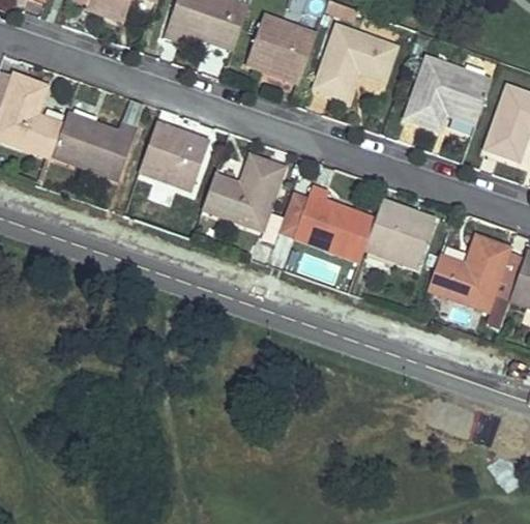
[(119,21),(124,7),(127,0),(148,0),(154,2),(155,0),(88,0),(87,2),(85,8),(119,21)]
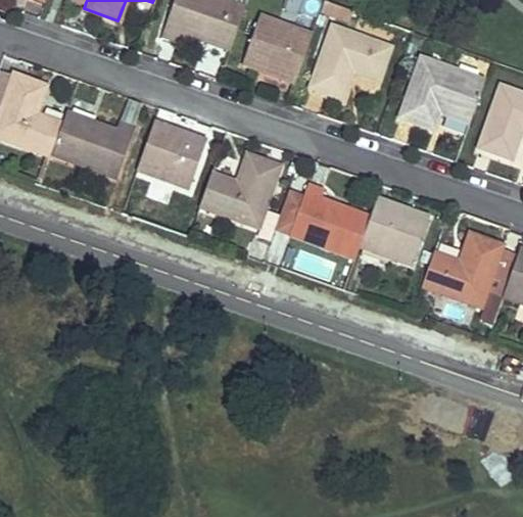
[(178,42),(180,38),(182,33),(228,50),(243,8),(220,0),(174,0),(161,35),(178,42)]
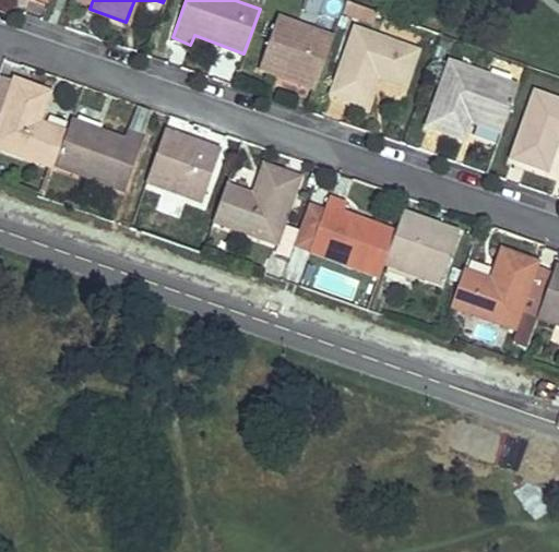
[(260,63),(288,73),(317,84),(334,33),(278,13),(260,63)]
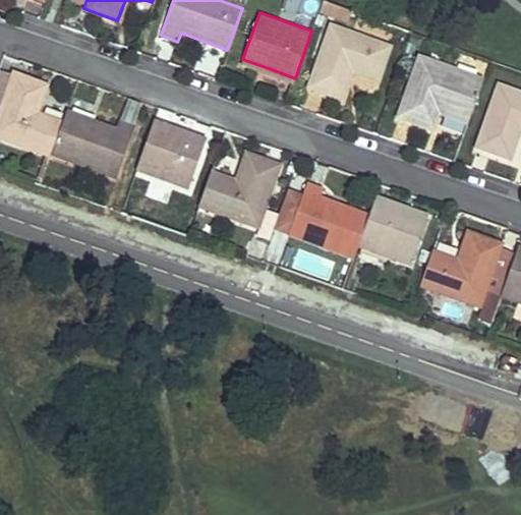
[(354,69),(366,73),(379,77),(391,44),(332,22),(309,83),(344,96),(354,69)]
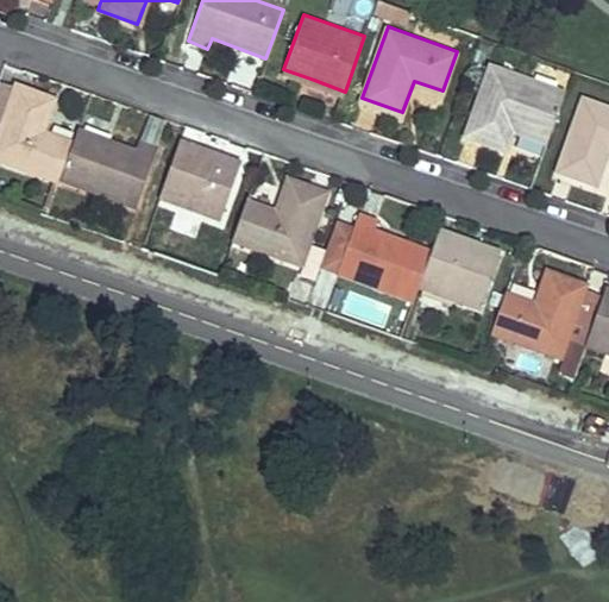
[(507,148),(510,137),(514,127),(548,140),(566,89),(490,63),(465,131),(507,148)]
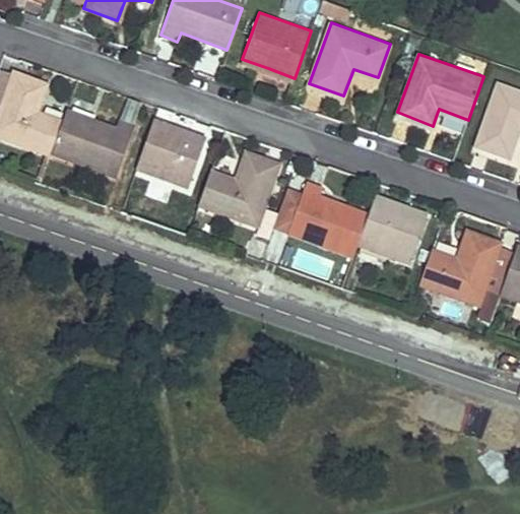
[(0,133),(50,153),(51,151),(62,118),(39,109),(48,83),(15,71),(0,108),(0,133)]
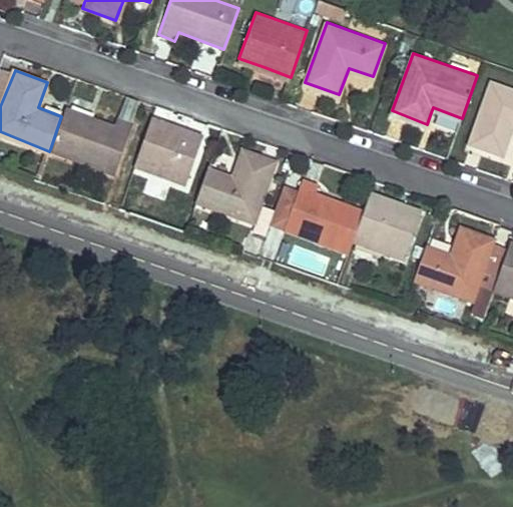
[(503,152),(508,139),(512,127),(512,126),(512,89),(490,81),(470,140),(503,152)]
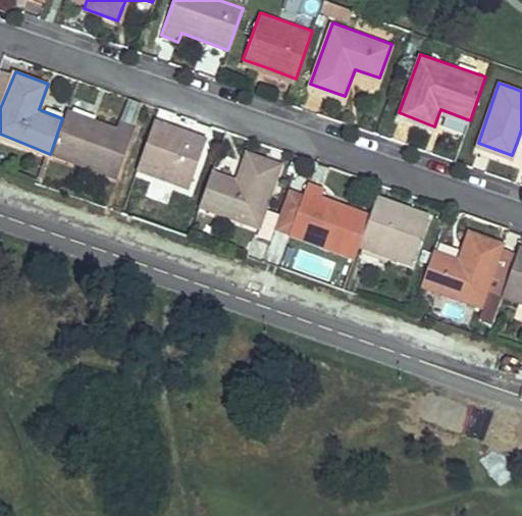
[(309,87),(304,97),(328,108),(333,99),(309,87)]
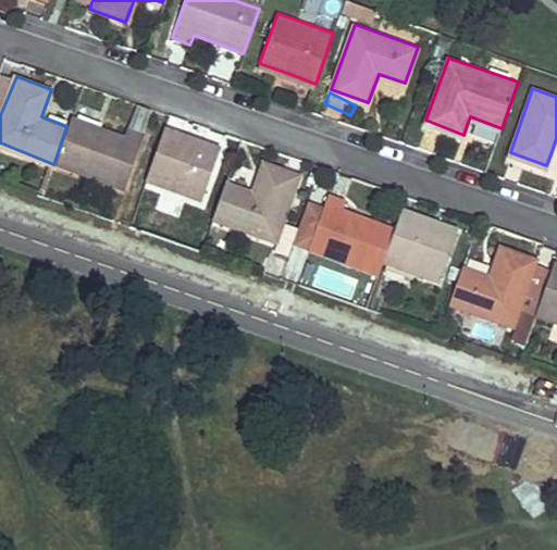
[(66,126),(54,162),(124,187),(145,135),(128,127),(125,136),(71,115),(66,126)]
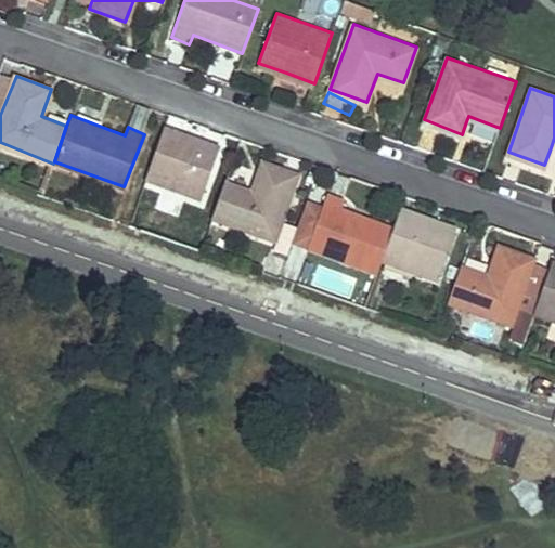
[(144,180),(201,199),(219,145),(164,126),(144,180)]
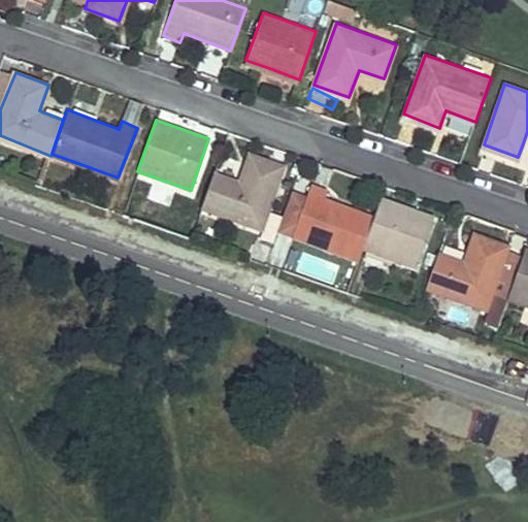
[(262,229),(284,167),(250,155),(240,182),(213,172),(201,208),(262,229)]
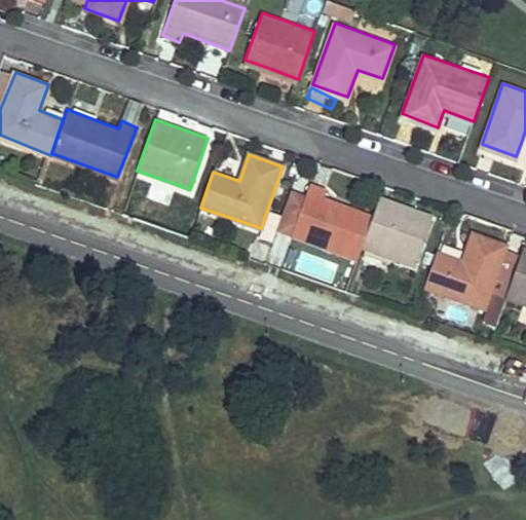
[(291,235),(357,260),(362,247),(372,216),(323,199),(326,190),(309,185),(291,235)]
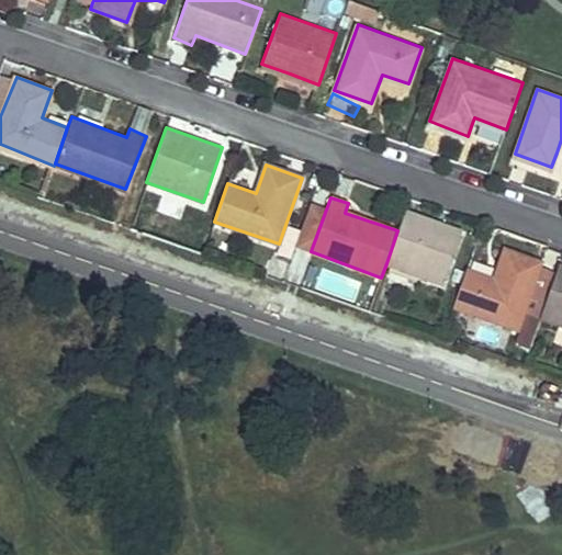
[(397,230),(386,263),(444,283),(463,230),(405,210),(397,230)]
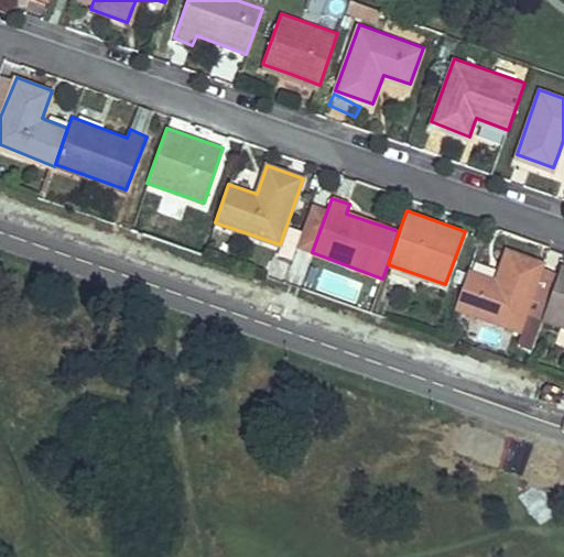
[(508,248),(497,279),(468,269),(456,305),(520,327),(525,313),(542,265),(543,261),(508,248)]
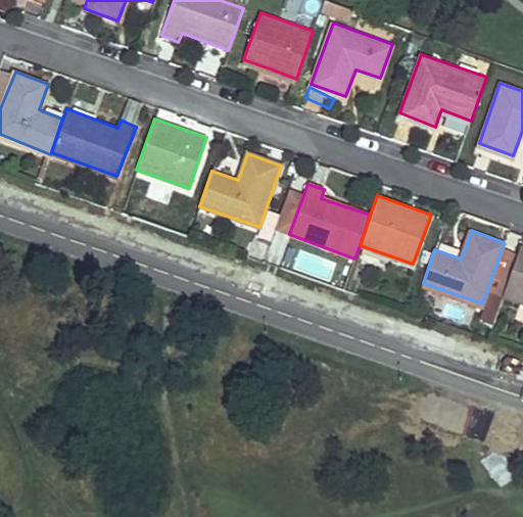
[(503,294),(522,300),(522,245),(521,245),(518,252),(503,294)]
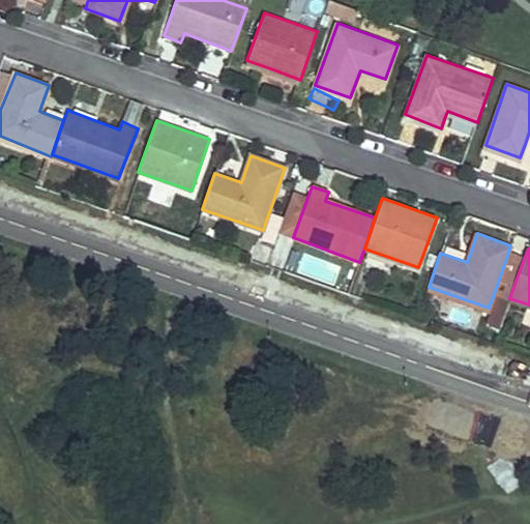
[(525,256),(509,250),(494,294),(509,299),(509,298),(525,256)]
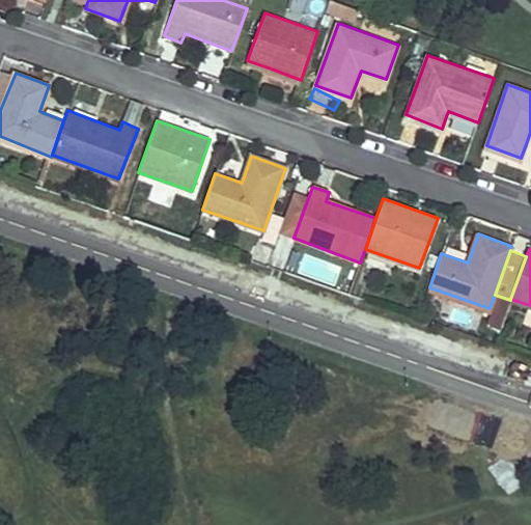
All buildings are outlined.
